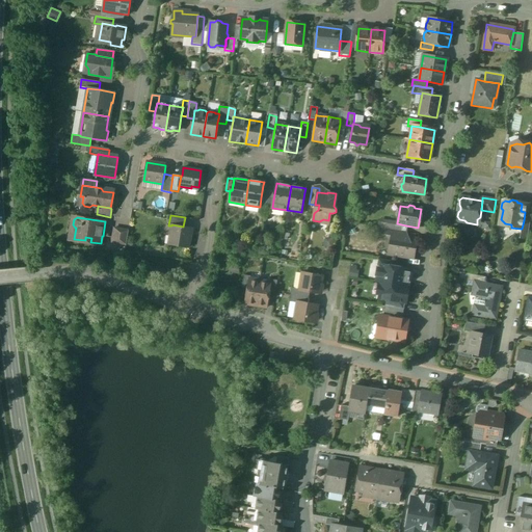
[(522,229),(521,229),(520,239),(526,240),(529,221),(524,220),(522,229)]
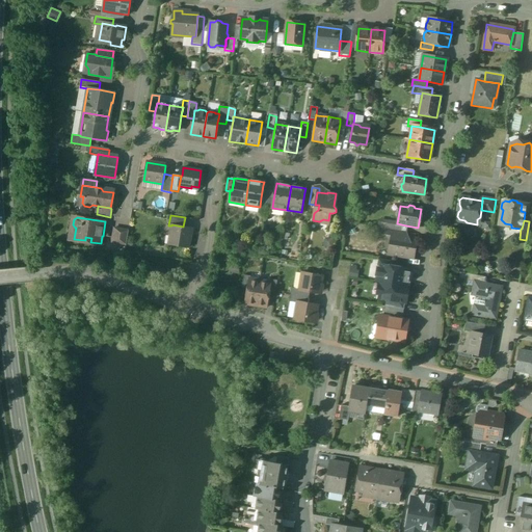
[(397,223),(388,221),(387,229),(405,232),(406,225),(397,223)]
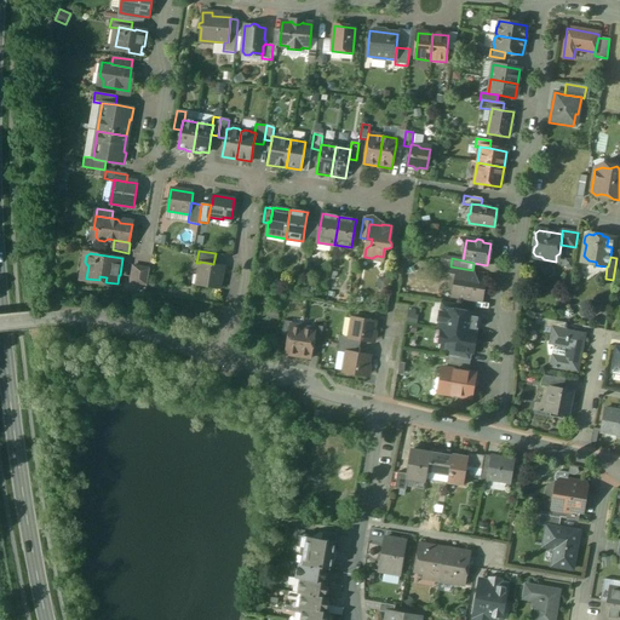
[(213,264),(200,262),(200,263),(197,276),(201,276),(200,286),(219,288),(222,280),(224,269),(223,269),(224,267),(213,264)]
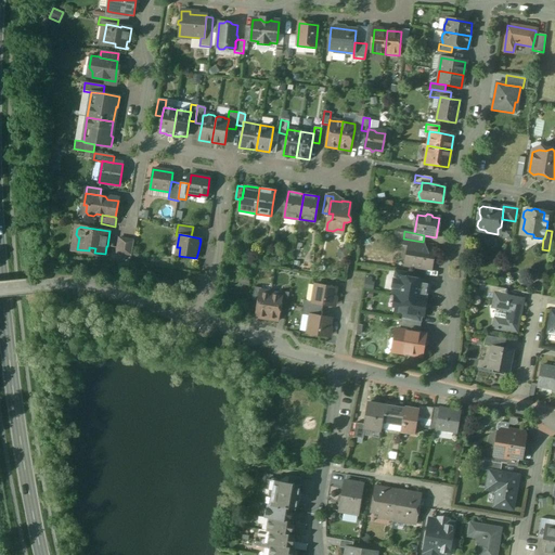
[(134,240),(120,237),(117,253),(132,255),(134,240)]
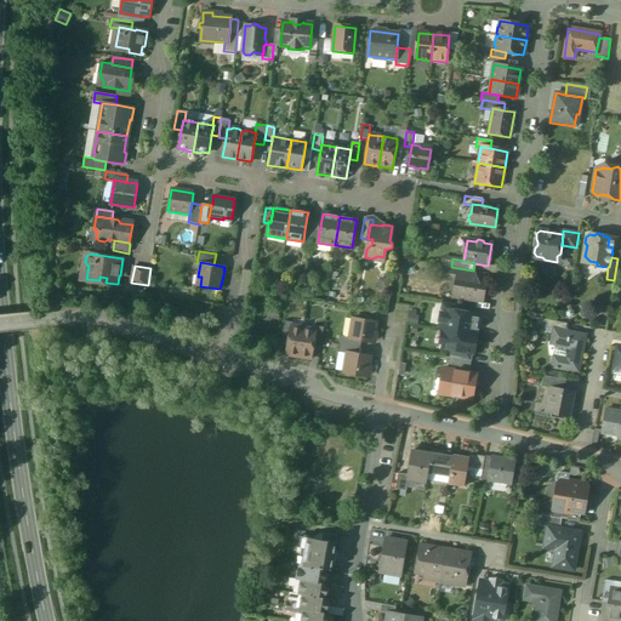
[(473,271),(451,267),(450,274),(457,275),(472,278),(473,271)]
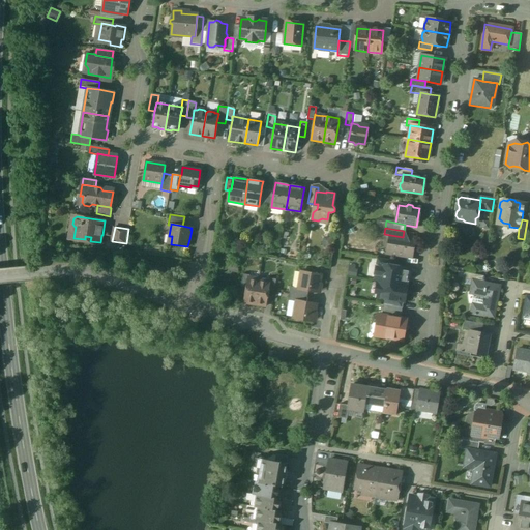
[(403,237),(390,235),(387,253),(411,257),(414,239),(403,237)]
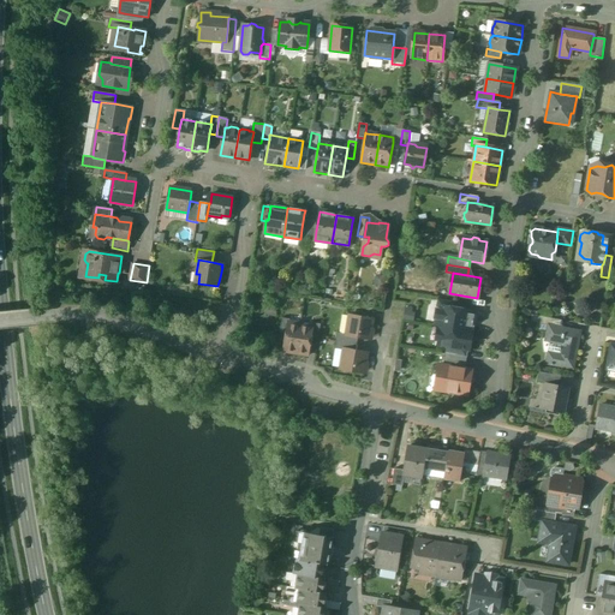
[(455,303),(437,299),(436,308),(437,308),(437,306),(454,310),(455,303)]
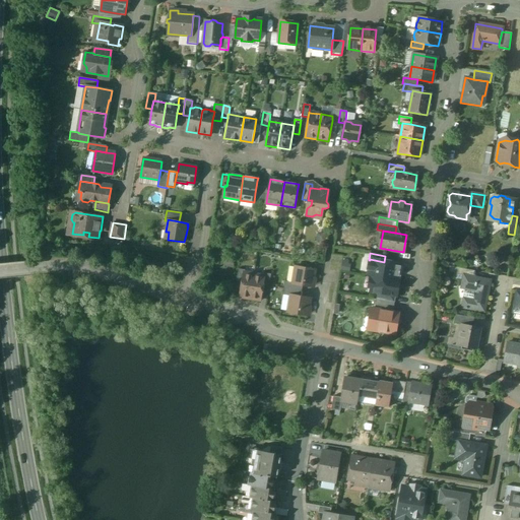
[(384,262),(370,259),(370,260),(368,275),(398,280),(401,264),(384,262)]
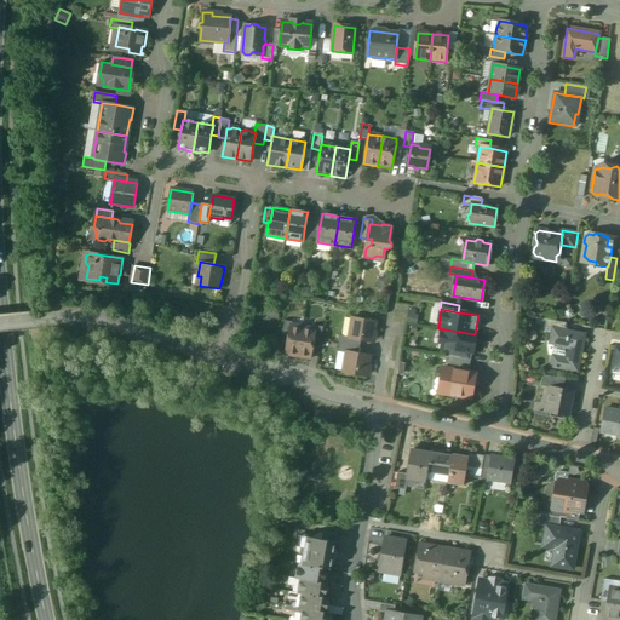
[(375,322),(354,319),(350,338),(361,340),(372,342),(373,336),(375,333),(373,329),(375,322)]
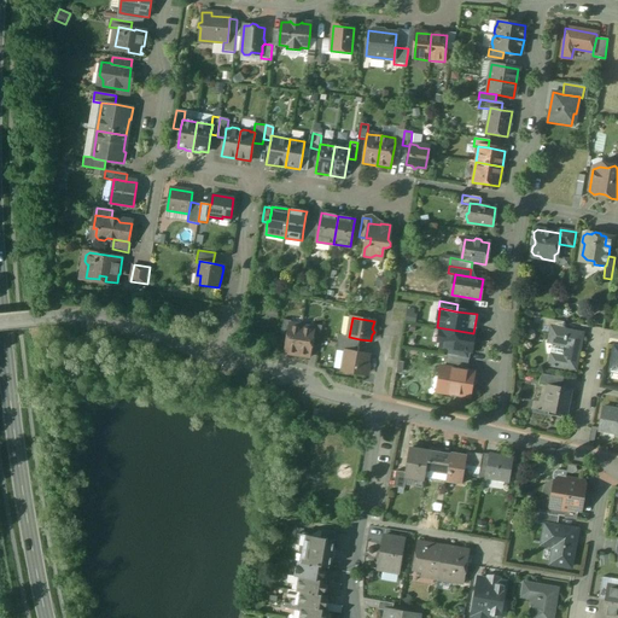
[(291,321),(284,320),(281,334),(289,336),(290,325),(291,325),(291,321)]
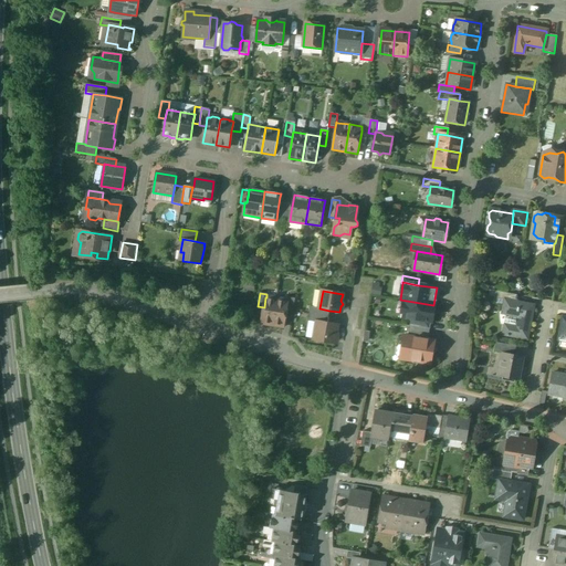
[(517,295),(504,293),(502,301),(505,301),(516,303),(517,295)]
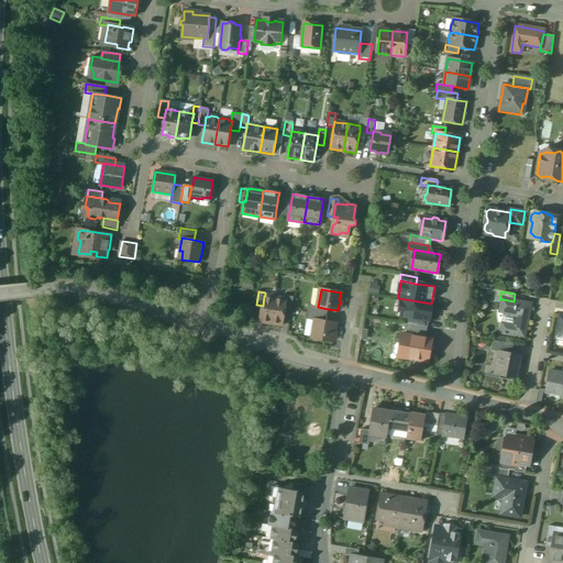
[(265,296),(264,296),(263,306),(260,321),(271,323),(275,297),(265,296)]
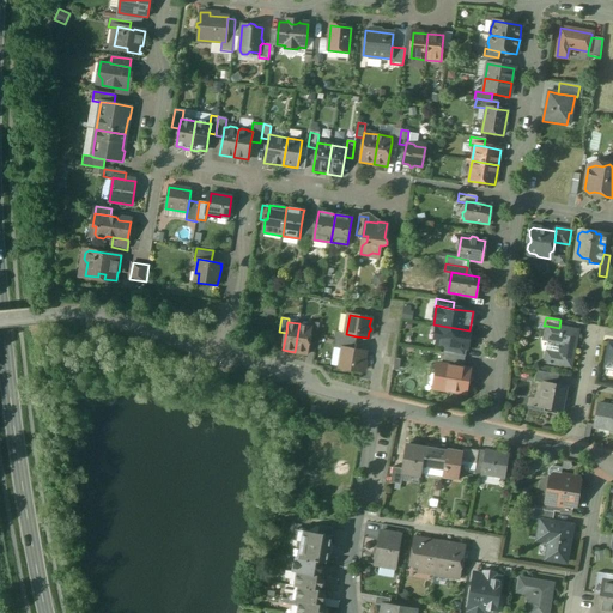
[(320,323),(311,322),(310,326),(311,326),(309,337),(317,338),(320,323)]
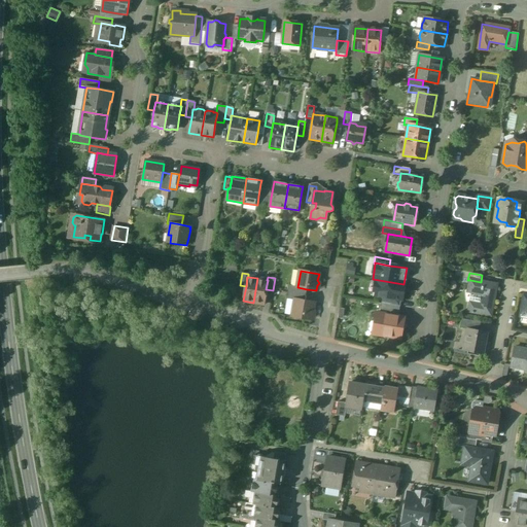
[(267,280),(257,278),(253,303),(264,305),(266,289),(268,280),(267,280)]
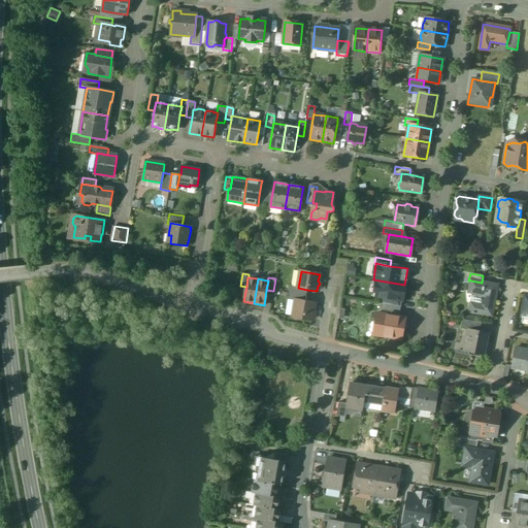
[(404,285),(373,279),(378,281),(375,297),(383,298),(401,301),(404,299),(404,295),(403,293),(404,285)]
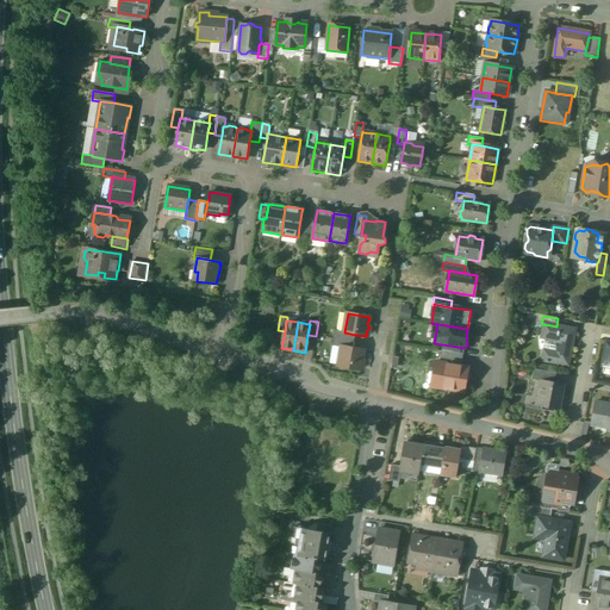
[(556,327),(545,324),(541,337),(545,338),(559,341),(555,363),(567,366),(574,330),(556,327)]
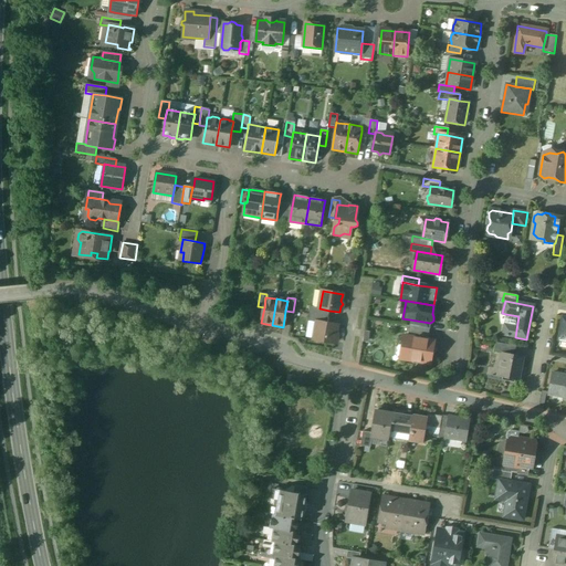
[(329,311),(320,308),(310,306),(308,314),(328,317),(329,311)]
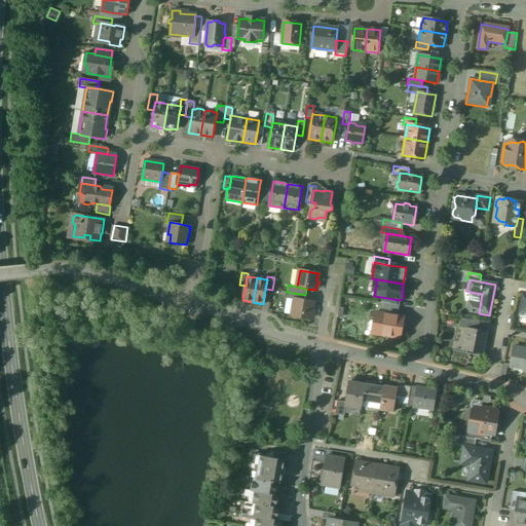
[(305,295),(287,292),(286,298),(295,300),(295,299),(304,301),(305,295)]
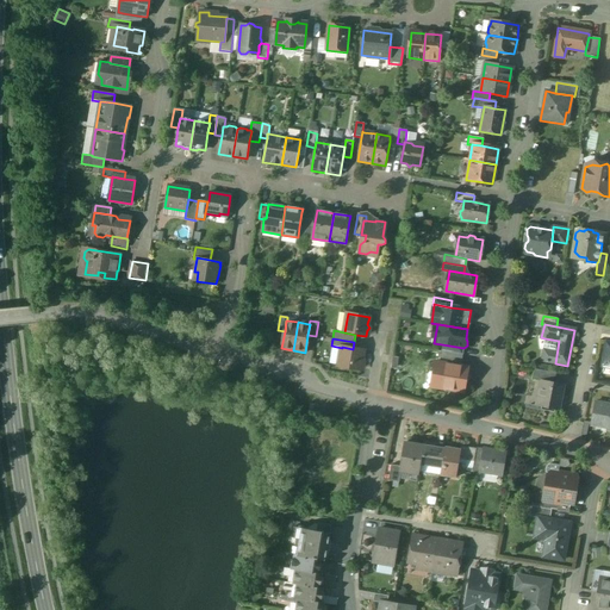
[(559,341),(545,338),(542,350),(543,350),(541,361),(555,363),(559,341)]
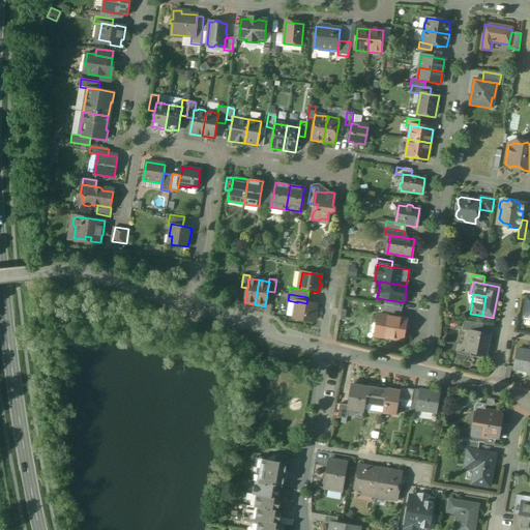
[(403,302),(384,299),(383,305),(402,308),(403,302)]
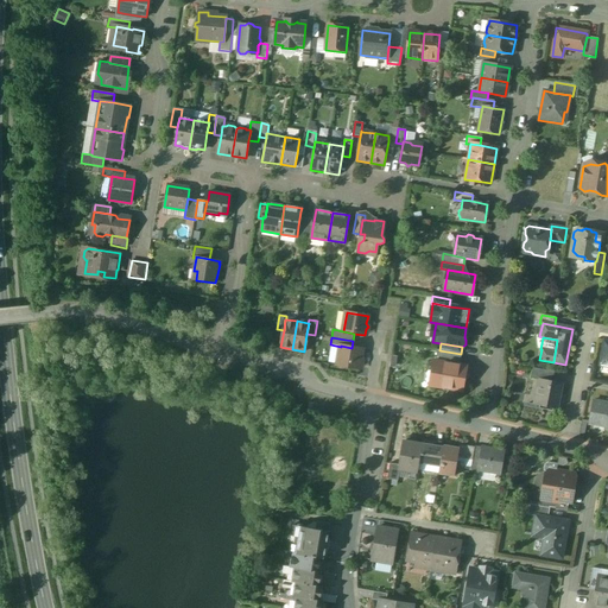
[(352,348),(341,346),(341,347),(337,366),(359,369),(360,363),(363,361),(361,358),(362,349),(352,348)]
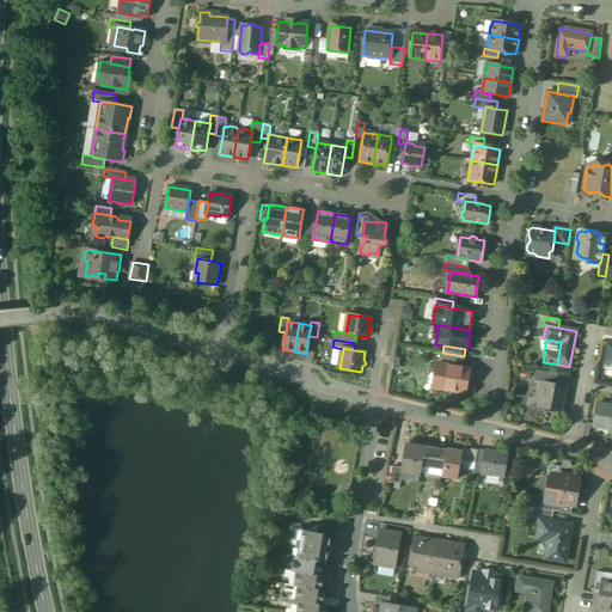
[(464,356),(442,353),(441,365),(464,368),(466,356),(464,356)]
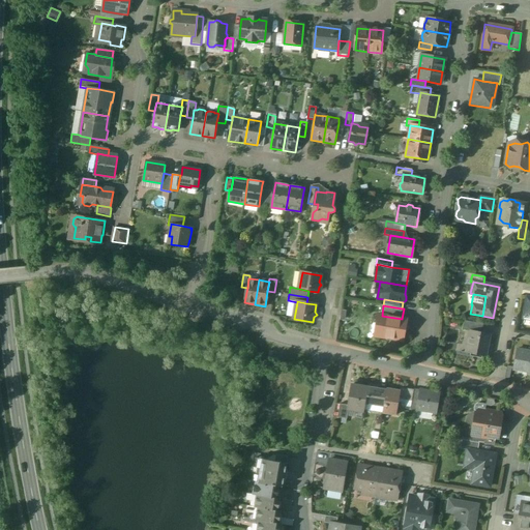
[(382,316),(380,315),(376,336),(403,341),(406,320),(402,319),(382,316)]
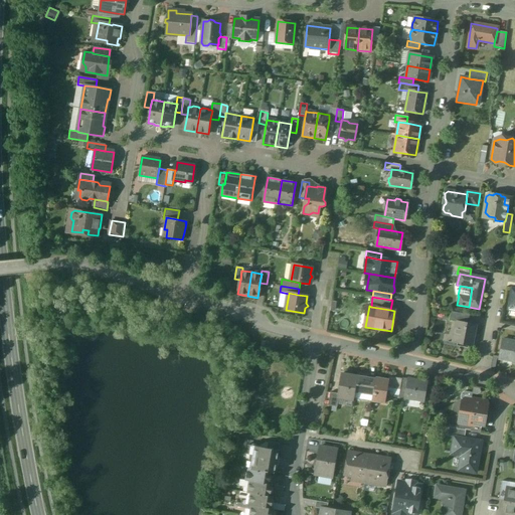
[(469,315),(452,312),(450,320),(456,322),(458,322),(459,320),(468,322),(469,315)]
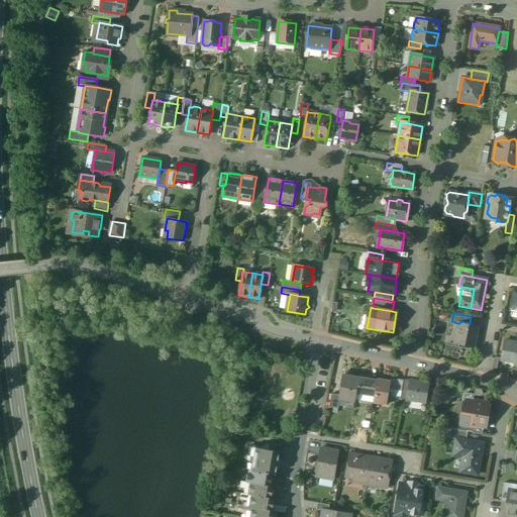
[(460,321),(459,323),(457,323),(453,344),(474,348),(478,326),(470,324),(470,323),(460,321)]
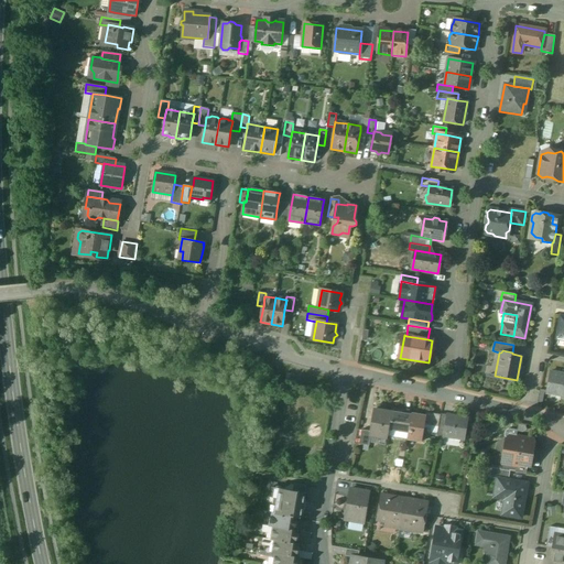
[(563,373),(551,372),(546,393),(561,397),(562,394),(563,394),(563,373)]
